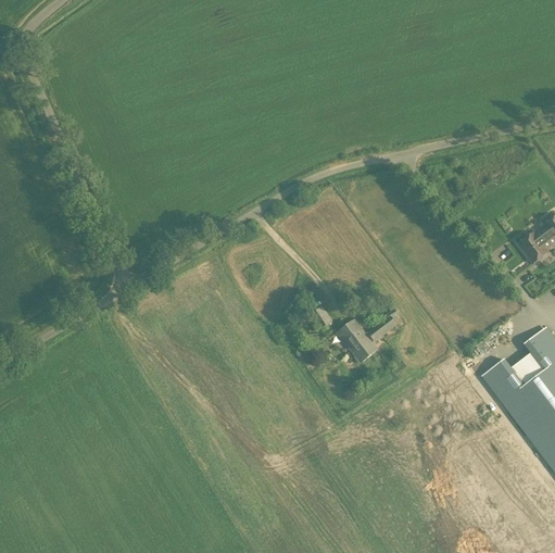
[(541,231),(551,243),(554,240),(554,213),(543,223),(546,227),(541,231)]
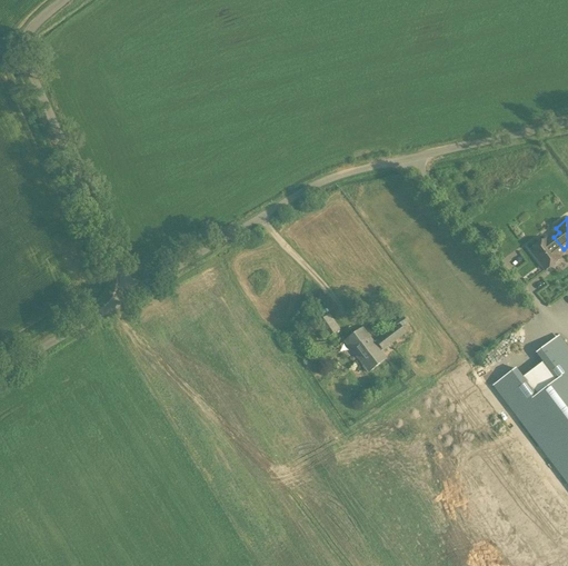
[(564,249),(554,237),(548,240),(545,236),(529,248),(544,268),(560,256),(558,254),(564,249)]
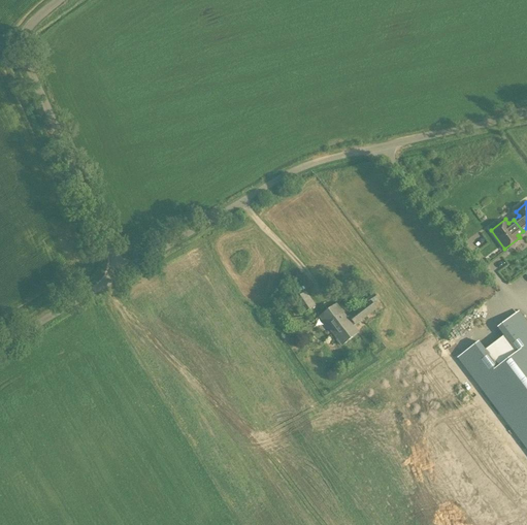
[(302,312),(315,303),(305,289),(293,298),(302,312)]
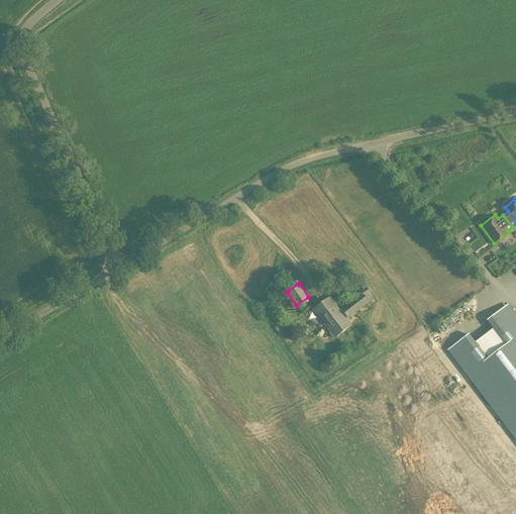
[(359,292),(338,309),(328,296),(312,308),(329,330),(328,330),(331,335),(333,334),(333,335),(349,323),(345,317),(369,300),(364,294),(370,290),(366,285),(357,290),(359,292)]
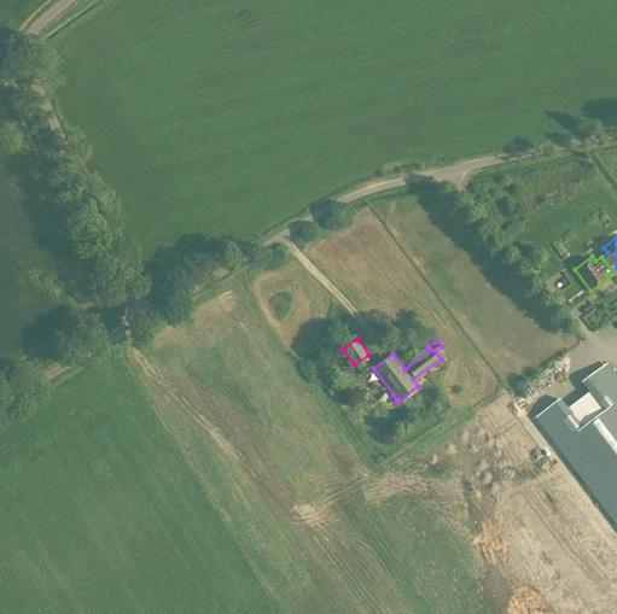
[(342,349),(338,344),(327,351),(339,369),(350,362),(342,349)]
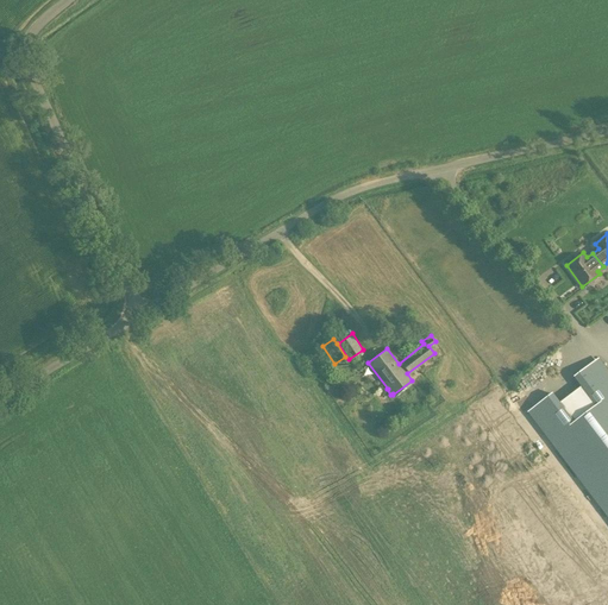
[(607,373),(595,358),(572,375),(588,395),(566,411),(551,391),(528,409),(551,438),(564,428),(607,485),(607,373)]
